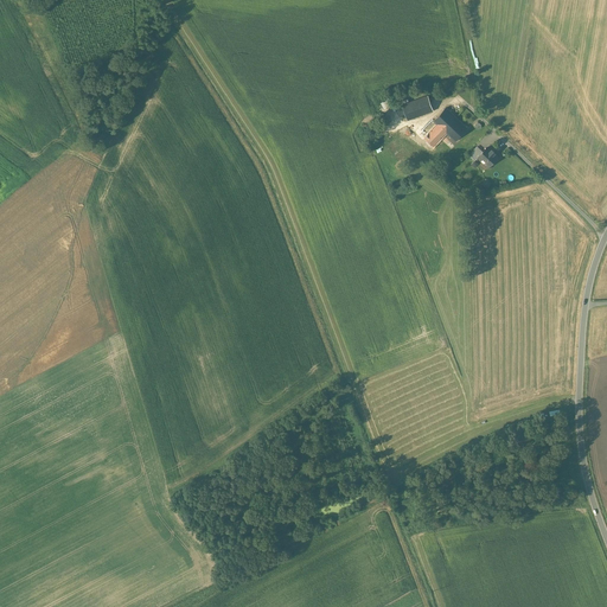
[(428,96),(402,106),(407,120),(433,110),(428,96)]
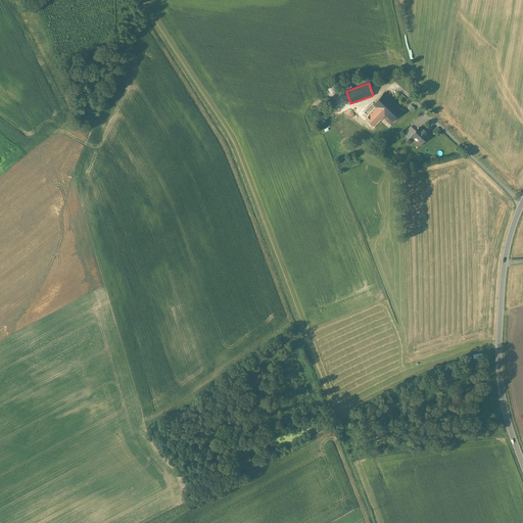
[(384,93),(374,103),(377,106),(382,111),(392,100),(384,93)]
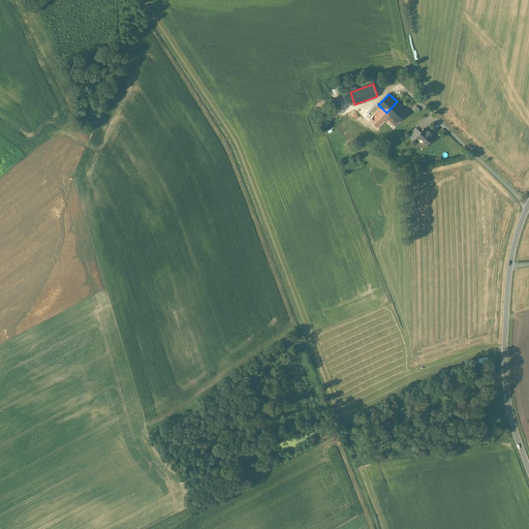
[(397,101),(386,113),(389,115),(397,123),(407,112),(397,101)]
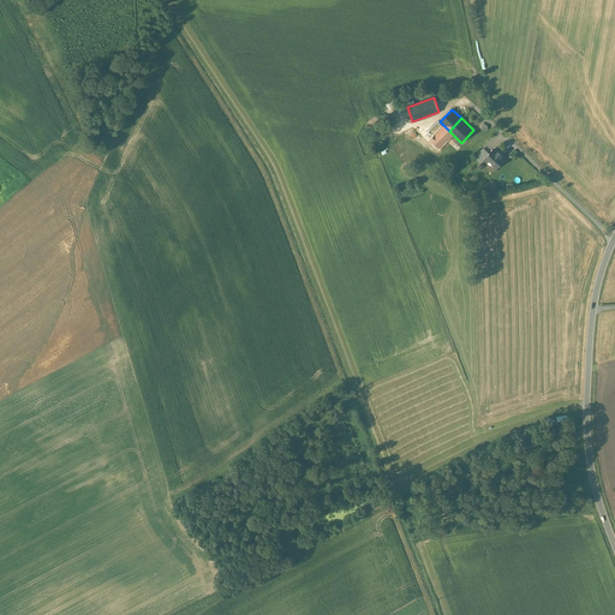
[(443,125),(429,141),(439,149),(452,133),(449,131),(443,125)]
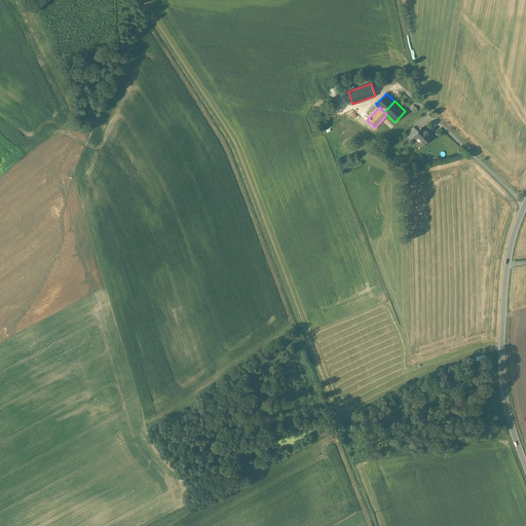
[(355,109),(348,117),(353,122),(361,115),(355,109)]
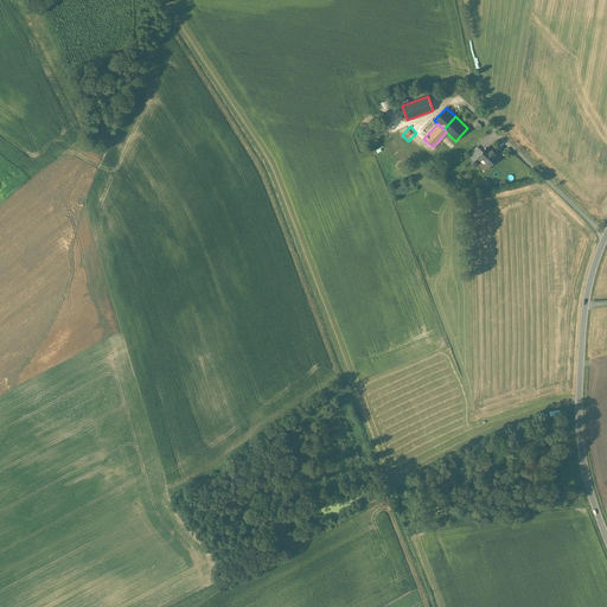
[(487,147),(478,157),(481,159),(481,161),(483,163),(485,163),(489,166),(498,157),(494,153),(494,152),(492,149),(491,151),(487,147)]
